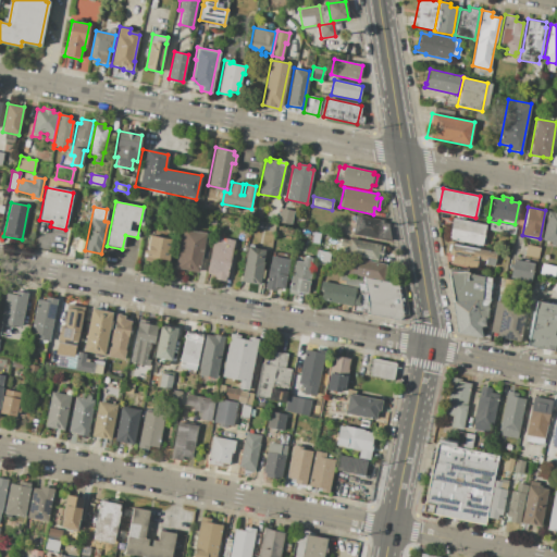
[(281,208),(294,211),(291,224),(277,222),(281,208)]
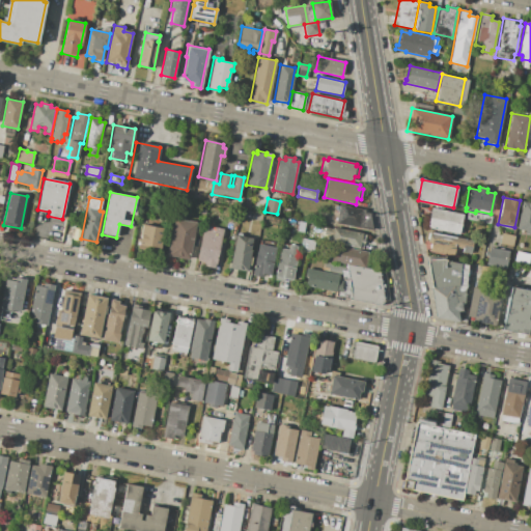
[(523,200),(530,201),(530,233),(525,232),(525,230),(516,229),(523,200)]
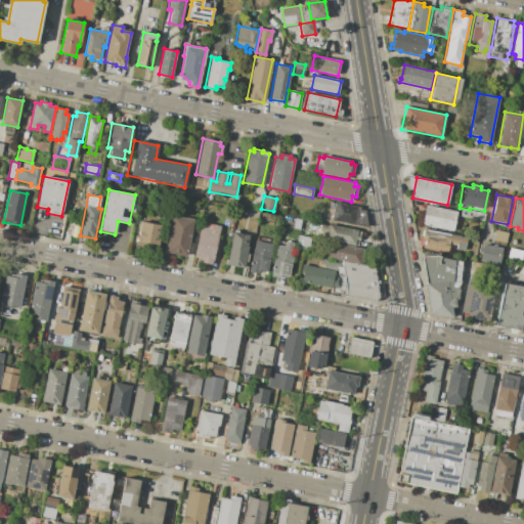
[(335,202),(358,207),(354,226),(331,221),(335,202)]
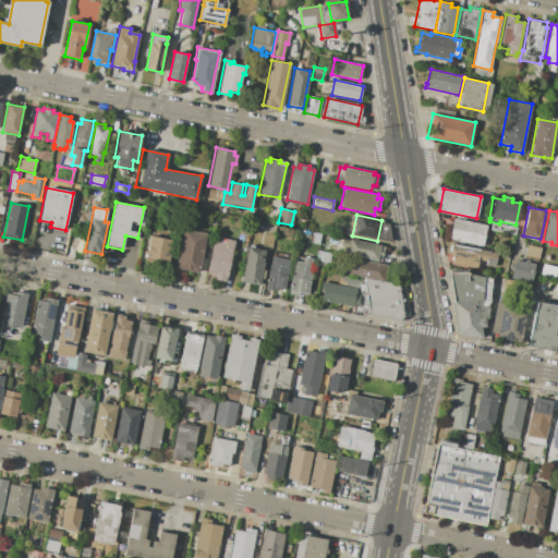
[(453,218),(486,225),(482,245),(449,239),(453,218)]
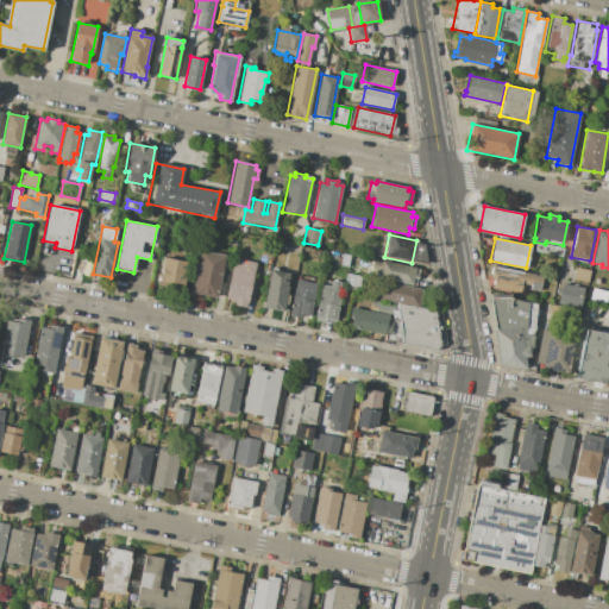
[(537,243),(564,248),(563,257),(534,251),(537,243)]
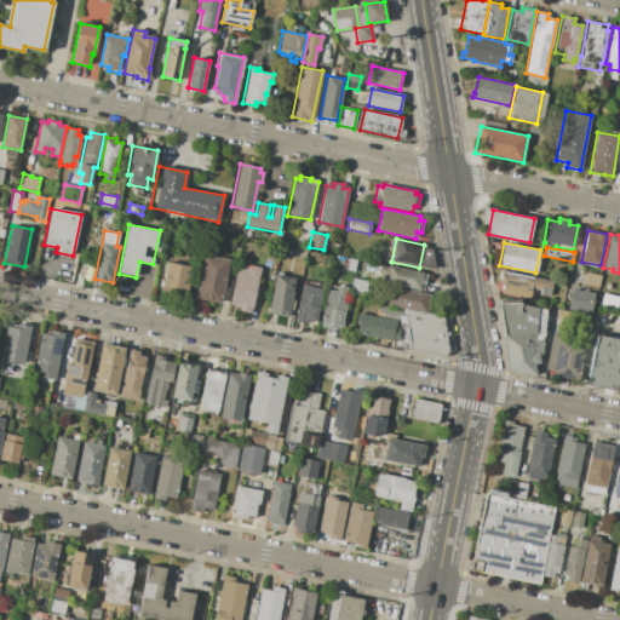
[(229,260),(220,304),(196,299),(205,254),(229,260)]
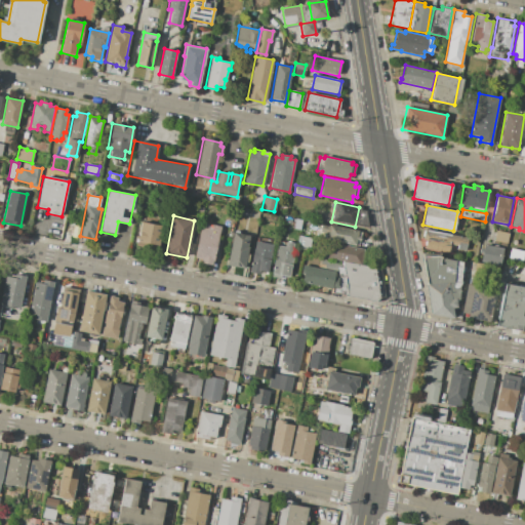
[(142,221),(163,226),(158,252),(136,248),(142,221)]
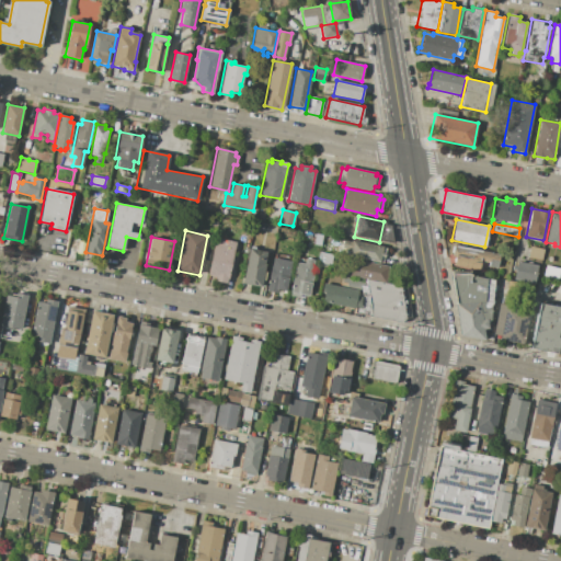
[(215,238),(236,242),(228,279),(227,279),(226,284),(215,282),(216,277),(207,276),(215,238)]
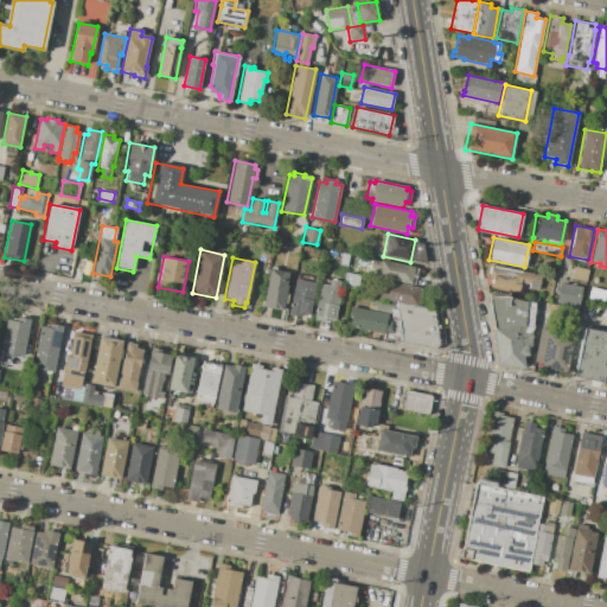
[(414,267),(410,285),(377,278),(379,269),(370,267),(372,260),(381,262),(381,260),(414,267)]
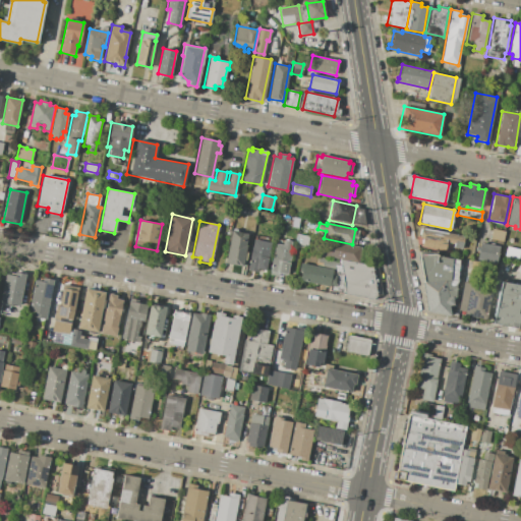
[(421,227),(465,236),(462,248),(454,246),(455,243),(446,241),(445,250),(420,246),(422,240),(418,239),(421,227)]
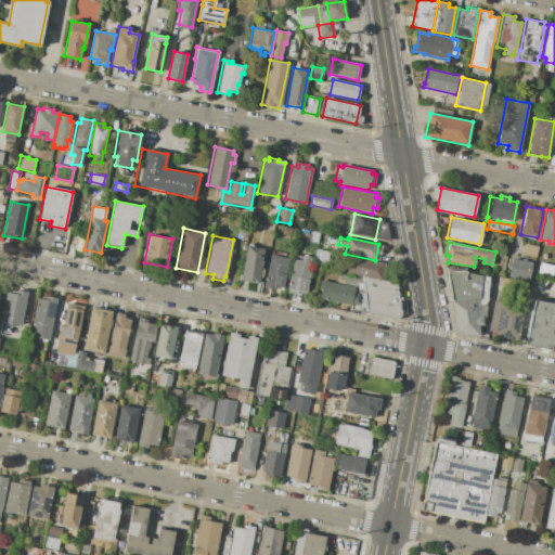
[(524,244),(538,246),(536,257),(521,255),(524,244)]
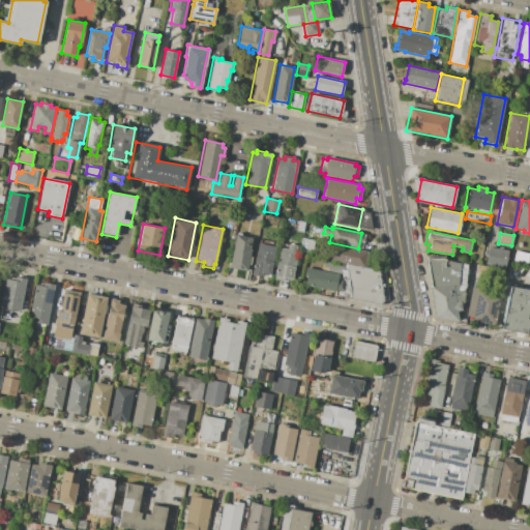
[(236,235),(252,238),(249,247),(251,248),(246,271),(229,268),(236,235)]
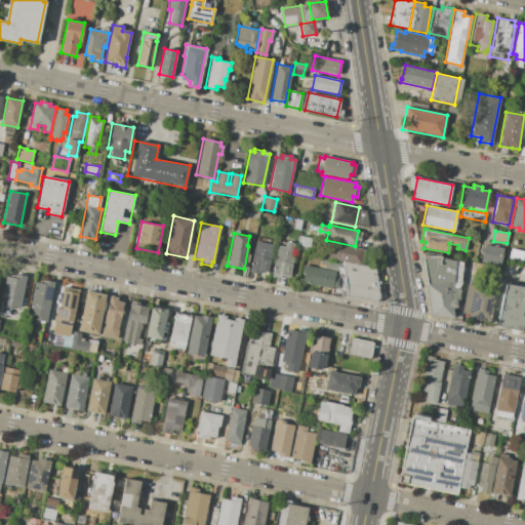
[(299,236),(314,238),(311,250),(297,247),(299,236)]
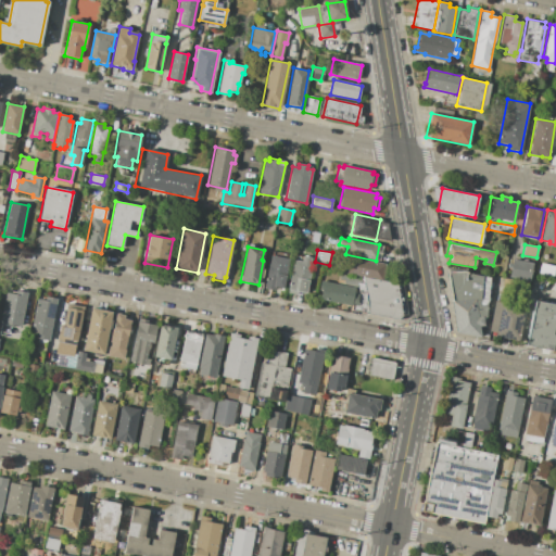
[(270,255),(289,258),(282,290),(274,288),(274,291),(264,289),(270,255)]
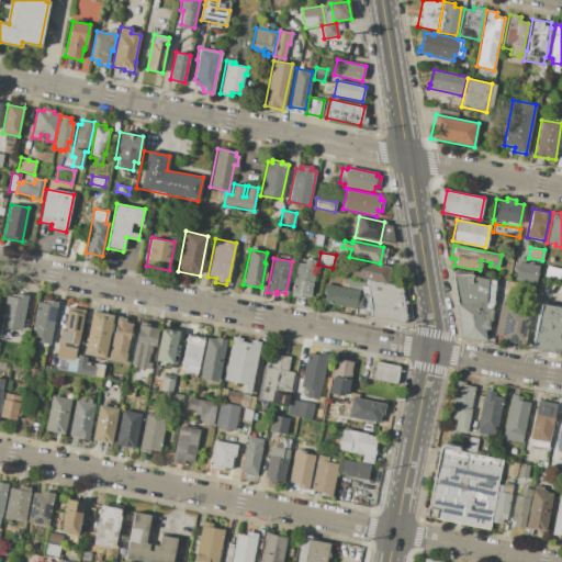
[(298,262),(305,265),(306,258),(315,260),(313,266),(315,267),(308,298),(298,295),(298,293),(291,292),(298,262)]
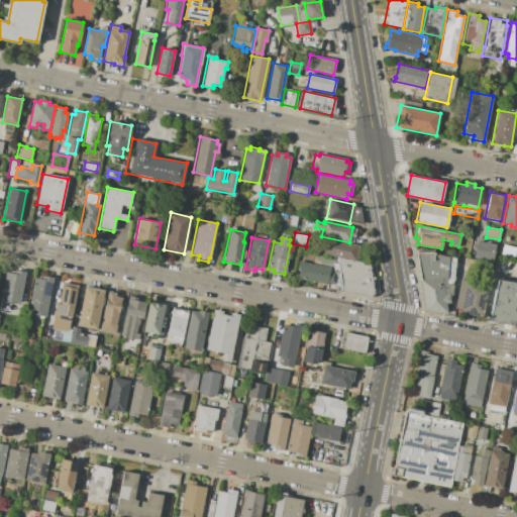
[(358,245),(355,260),(335,255),(335,257),(315,253),(318,237),(358,245)]
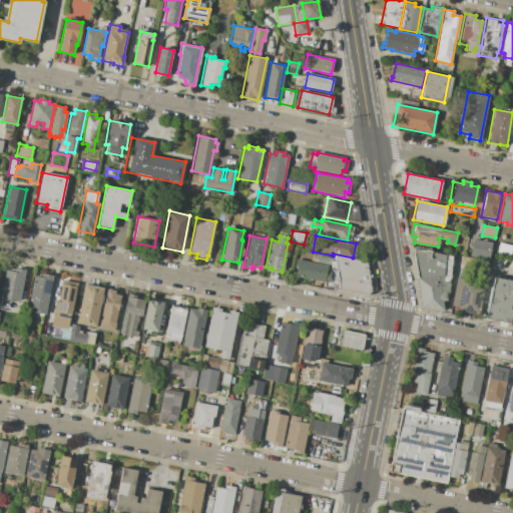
[(473,238),(491,241),(488,260),(470,255),(473,238)]
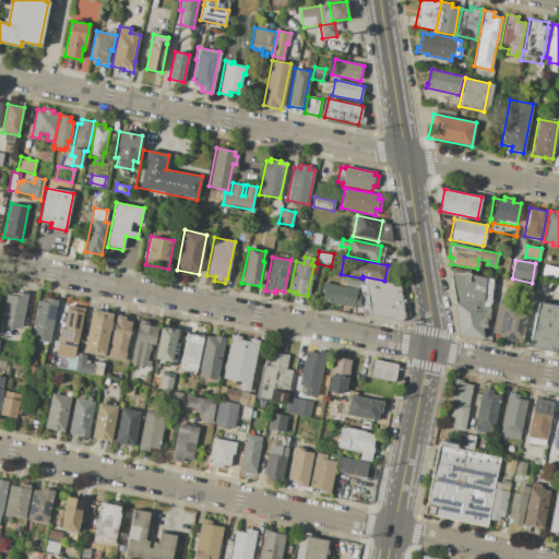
[(487,337),(488,275),(453,274),(453,336),(487,337)]
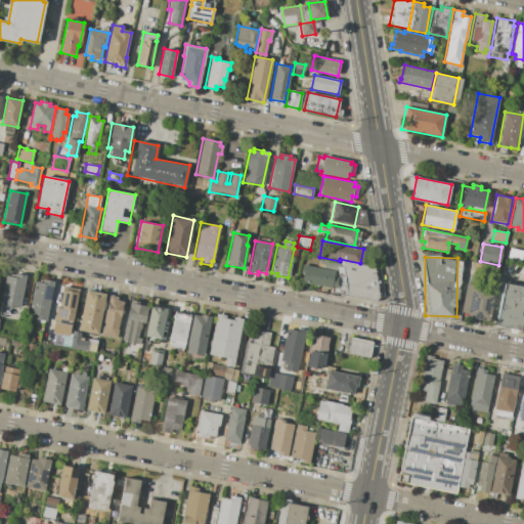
[(321,258),(338,261),(336,270),(319,267),(321,258)]
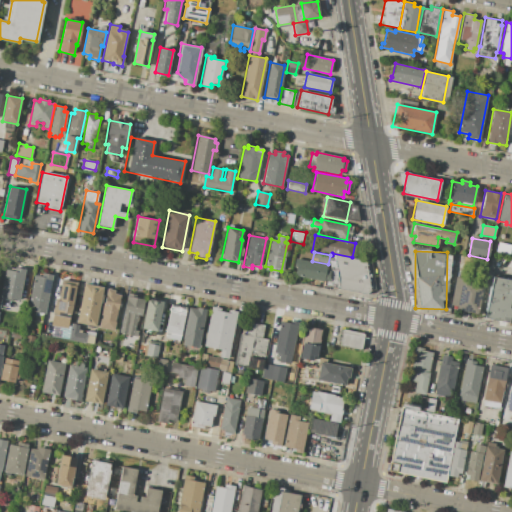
[(334,255),(365,261),(368,282),(370,291),(366,294),(323,286),(323,281),(324,280),(328,280),(330,271),(326,270),(327,264),(330,264),(329,260),(335,261),(334,255)]
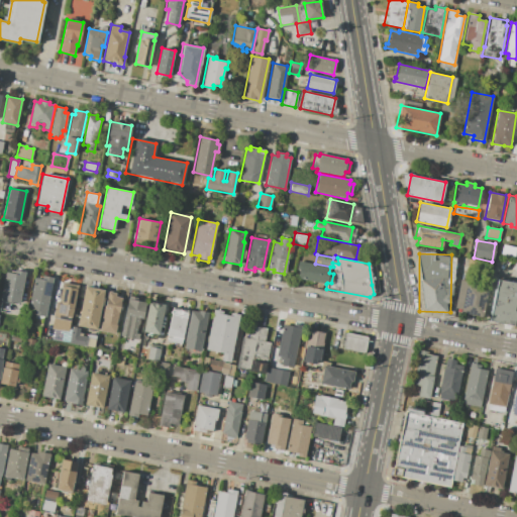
[(298,261),(330,267),(329,273),(333,274),(331,283),(327,283),(326,284),(303,280),(303,277),(298,276),(300,267),(297,266),(298,261)]
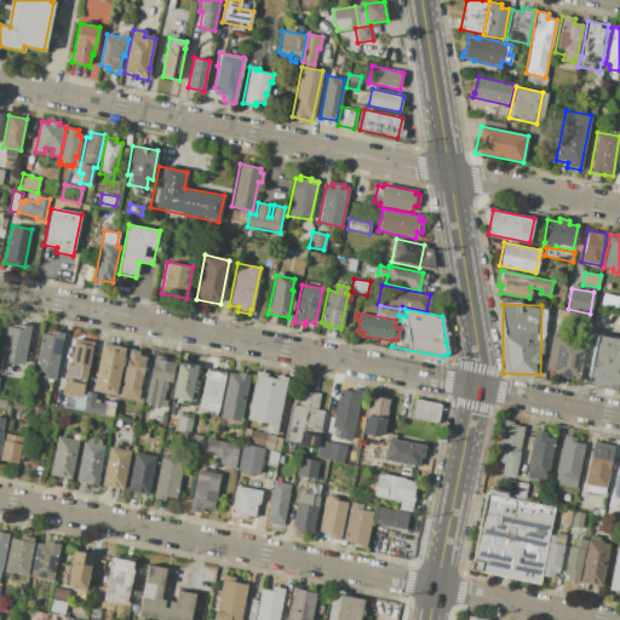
[(32,326),(24,365),(12,362),(19,325),(32,326)]
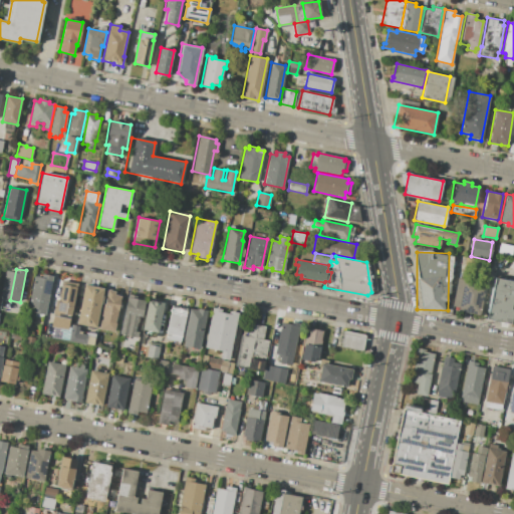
[(33,276),(41,278),(42,274),(52,276),(45,315),(32,312),(32,309),(27,308),(33,276)]
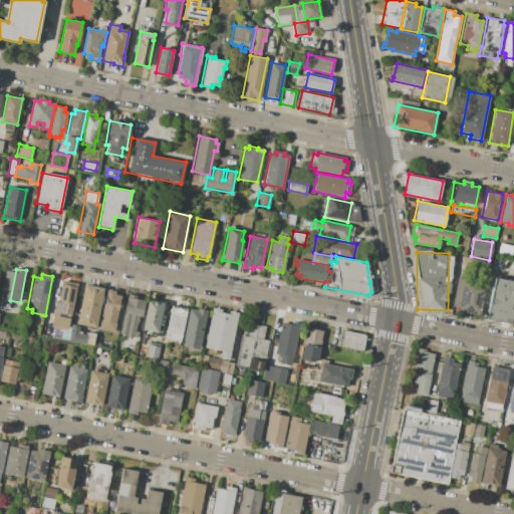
[(495,277),(513,280),(513,300),(512,300),(510,309),(513,310),(510,324),(486,319),(495,277)]
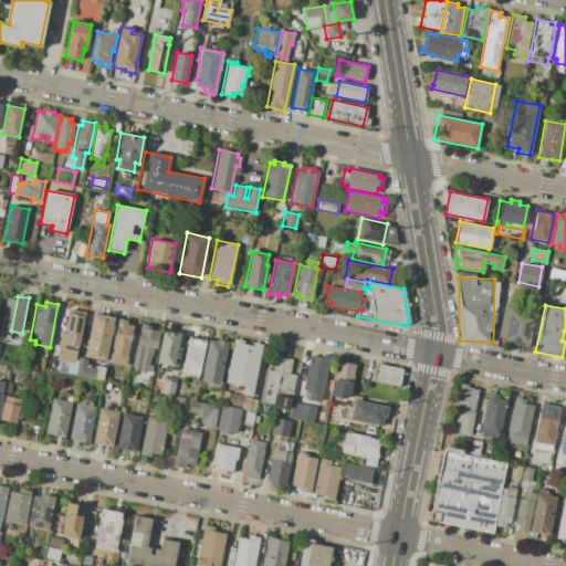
[(533,312),(501,307),(496,341),(528,345),(533,312)]
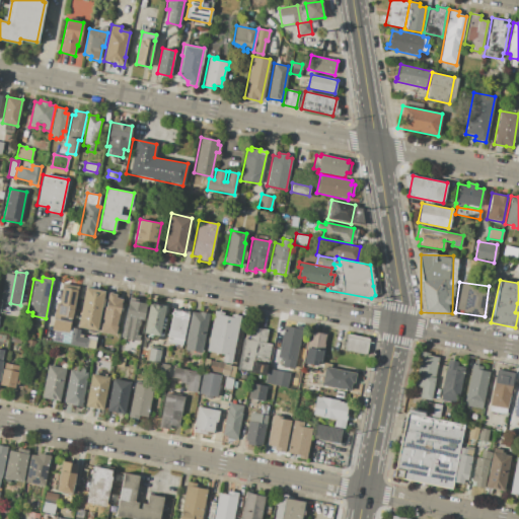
[(54,318),(57,302),(60,303),(63,287),(78,290),(71,322),(70,326),(64,325),(65,321),(54,318)]
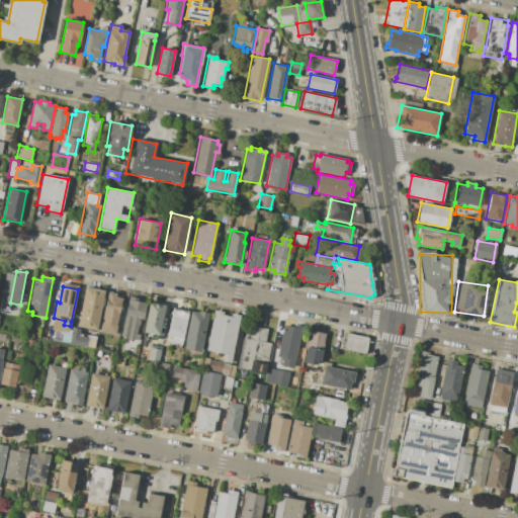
[(85,287),(104,290),(103,297),(104,298),(103,307),(101,307),(97,331),(77,327),(85,287)]
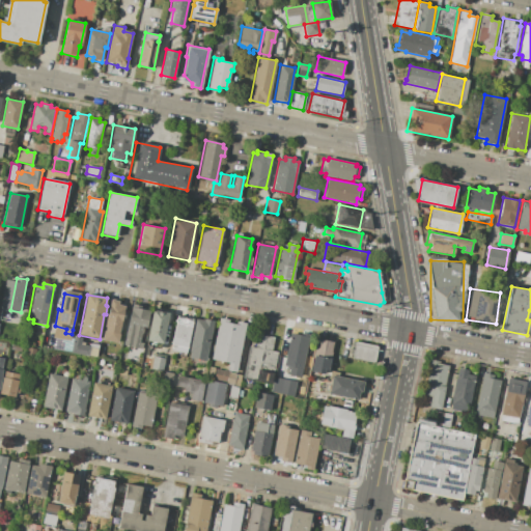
[(111,300),(120,301),(119,305),(124,306),(118,343),(102,340),(104,331),(105,331),(105,328),(107,314),(108,314),(111,300)]
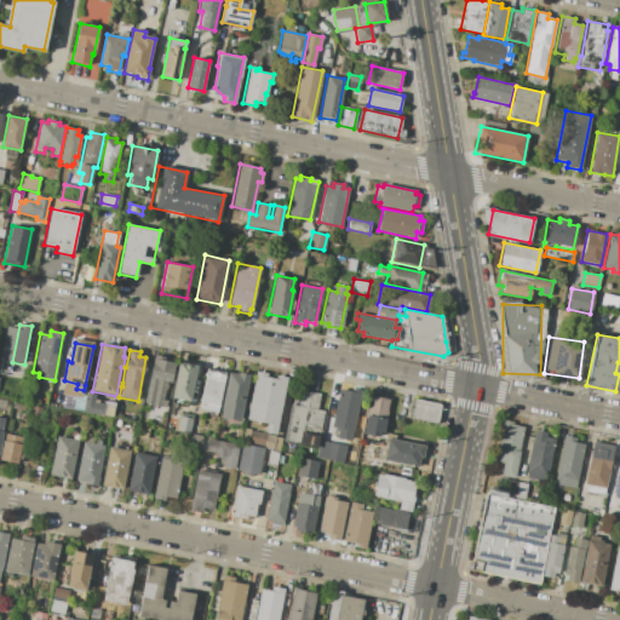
[(154,359),(174,362),(171,383),(166,382),(161,406),(145,403),(148,388),(147,386),(149,375),(150,377),(154,359)]
